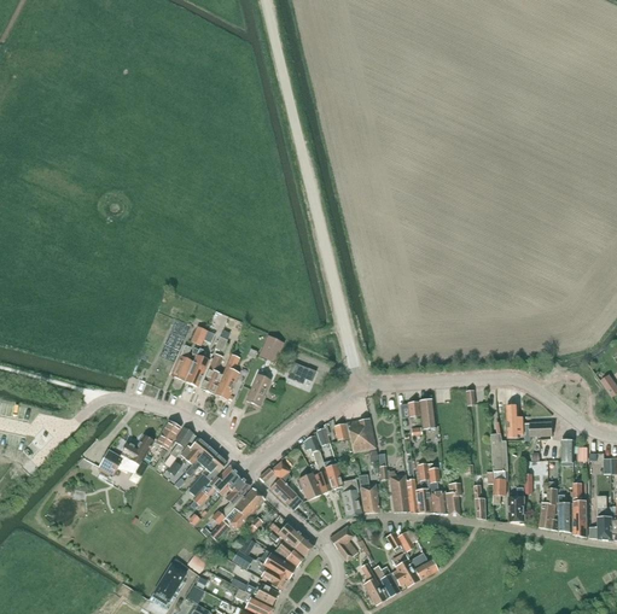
[(202,338),(207,329),(196,325),(190,339),(199,344),(202,338)]
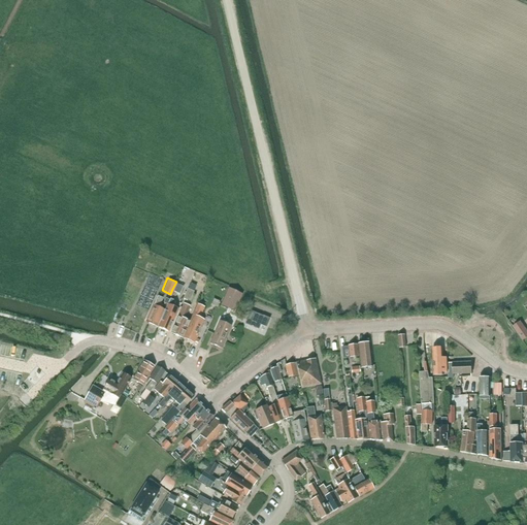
[(190,281),(183,296),(192,300),(194,294),(192,293),(193,289),(195,283),(190,281)]
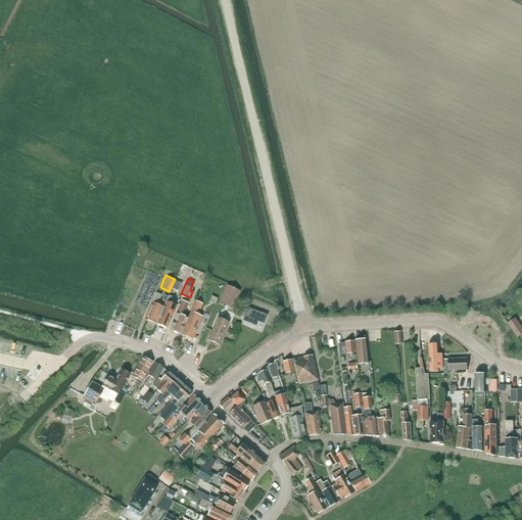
[(181,281),(175,279),(171,286),(177,289),(181,281)]
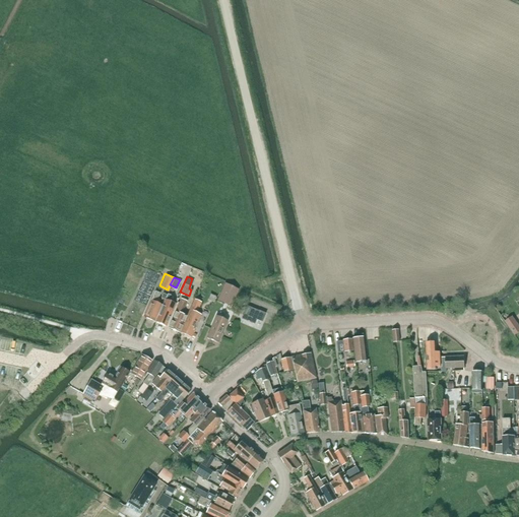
[(224,280),(216,298),(231,304),(239,287),(224,280)]
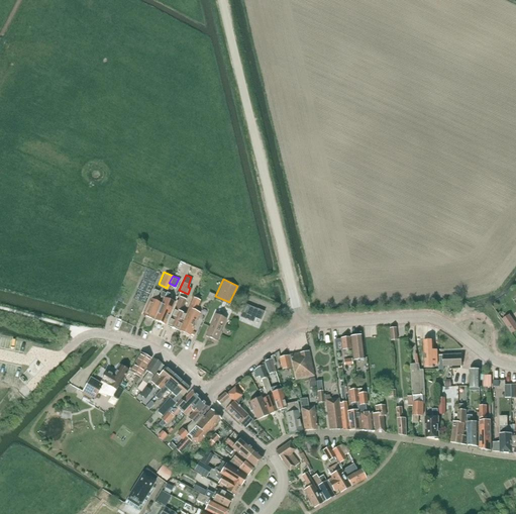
[(153,317),(162,301),(157,299),(159,296),(157,295),(159,290),(153,287),(142,312),(153,317)]
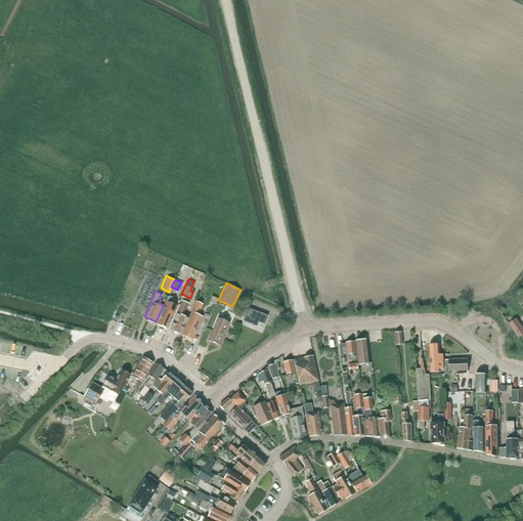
[(166,300),(164,305),(156,321),(167,327),(177,304),(171,301),(173,296),(169,294),(167,297),(166,300)]
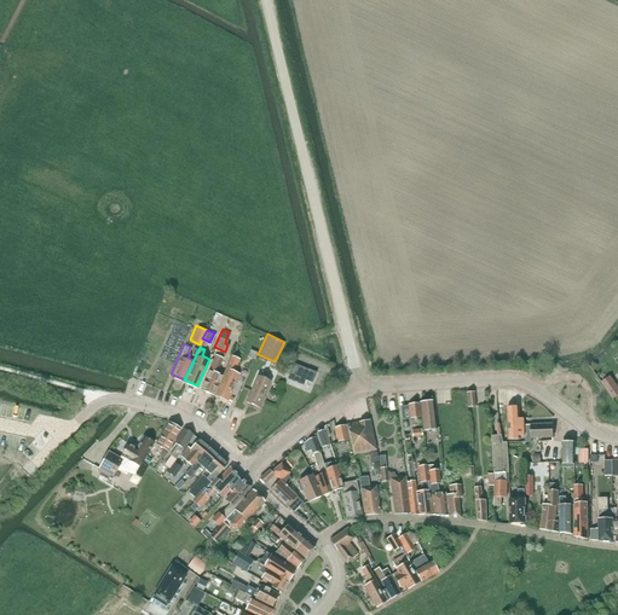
[(214,393),(223,373),(215,370),(219,363),(223,355),(215,353),(201,387),(214,393)]
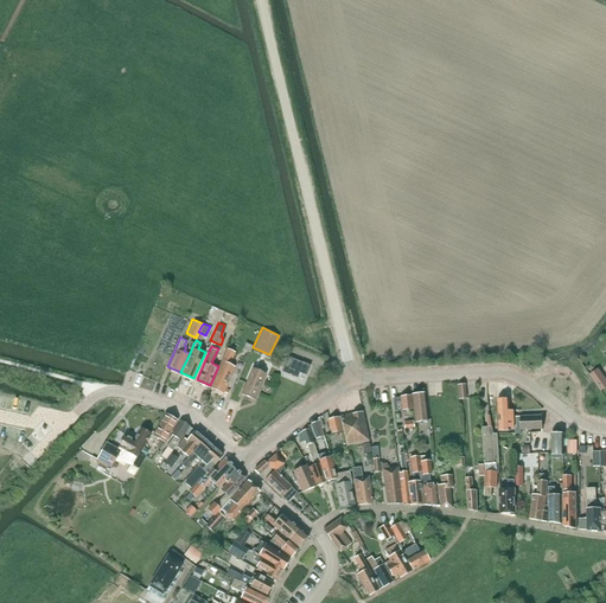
[(223,354),(218,366),(210,385),(223,390),(234,364),(229,361),(235,350),(227,346),(222,354),(223,354)]
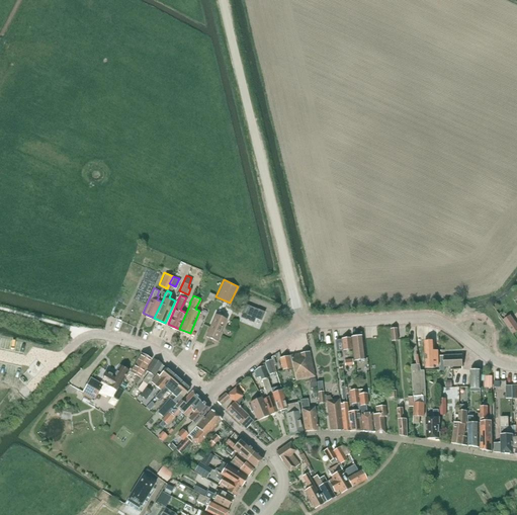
[(257,309),(246,304),(245,305),(244,304),(243,308),(244,308),(241,316),(253,321),(255,316),(260,319),(264,311),(257,309)]
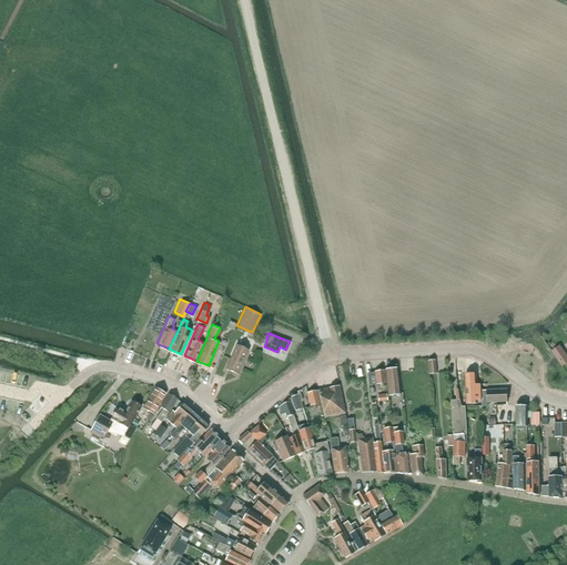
[(235,343),(225,367),(236,372),(247,347),(235,343)]
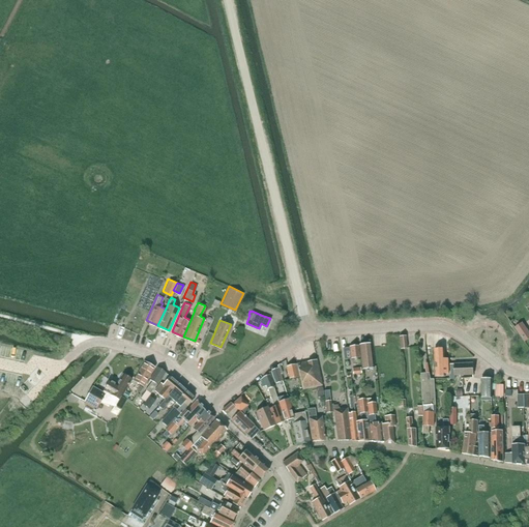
[(528,330),(522,320),(515,325),(516,326),(520,331),(525,339),(528,335),(528,330)]
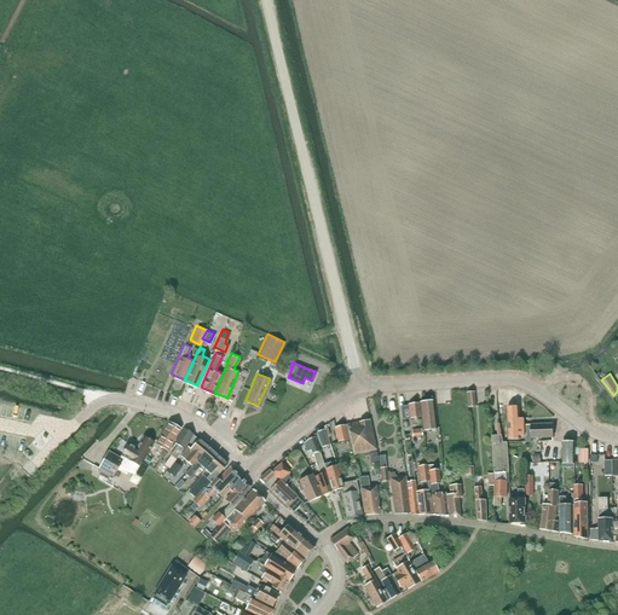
[(432,399),(419,400),(422,429),(435,428),(432,399)]
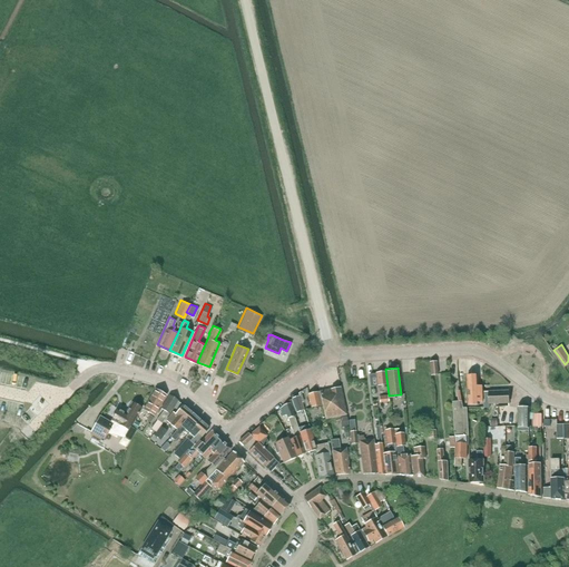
[(384,370),(375,371),(378,384),(386,383),(384,370)]
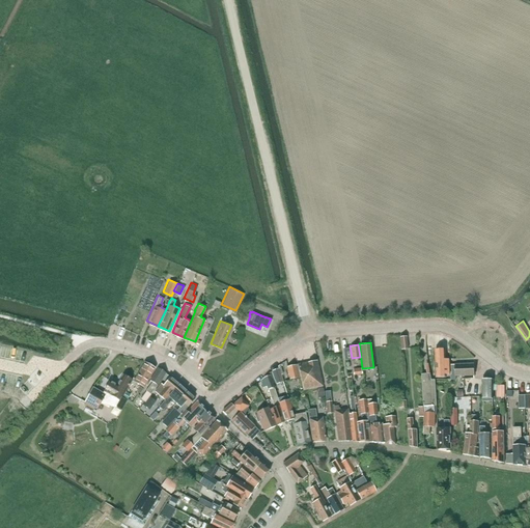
[(444,348),(435,348),(436,374),(445,374),(444,348)]
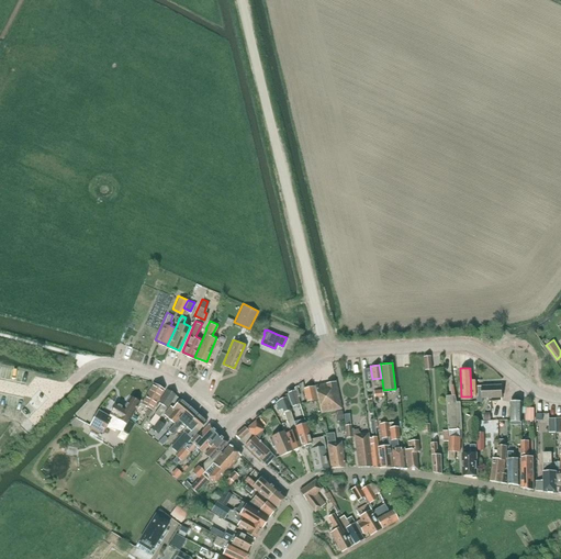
[(315,384),(318,399),(321,412),(341,407),(335,380),(315,384)]
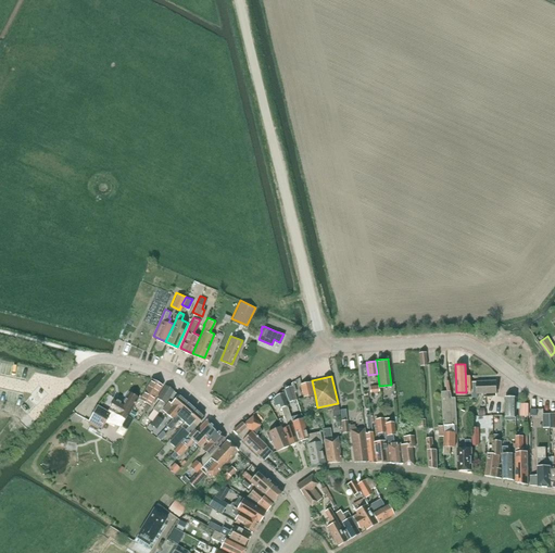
[(151,379),(141,396),(139,399),(151,404),(154,399),(153,398),(161,385),(151,379)]
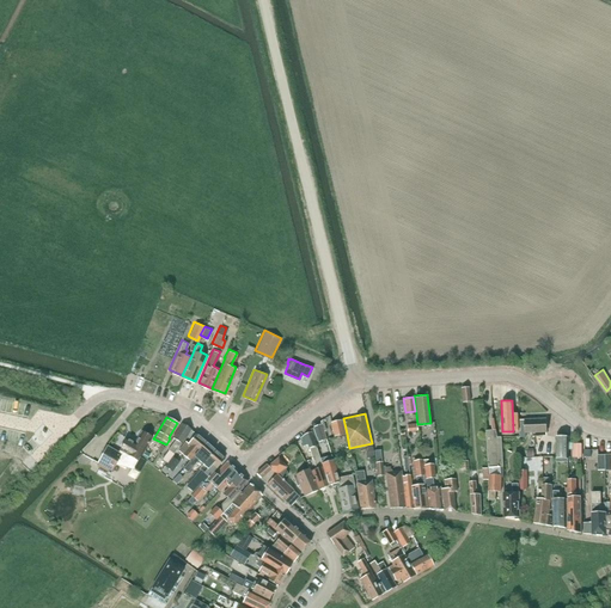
[(545,417),(519,418),(519,431),(525,431),(525,430),(547,430),(545,417)]
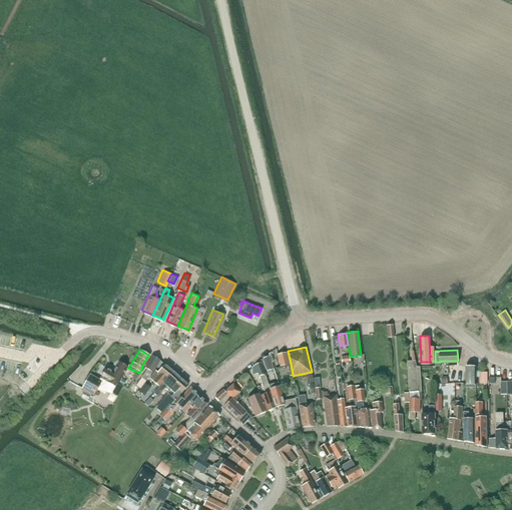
[(291,364),(288,351),(286,351),(277,353),(280,365),(287,363),(288,365),(291,364)]
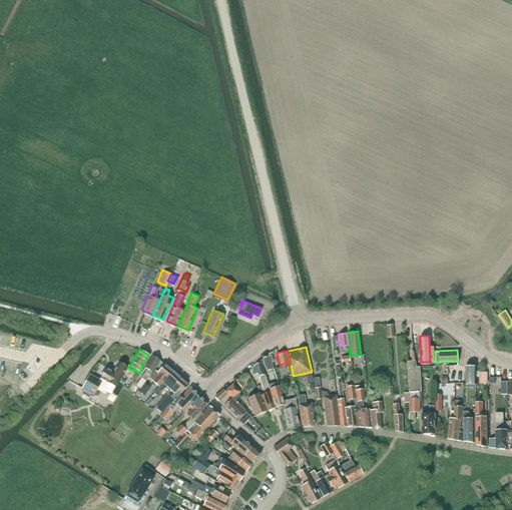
[(263,355),(263,357),(263,358),(265,364),(266,365),(267,368),(273,366),(269,353),(263,355)]
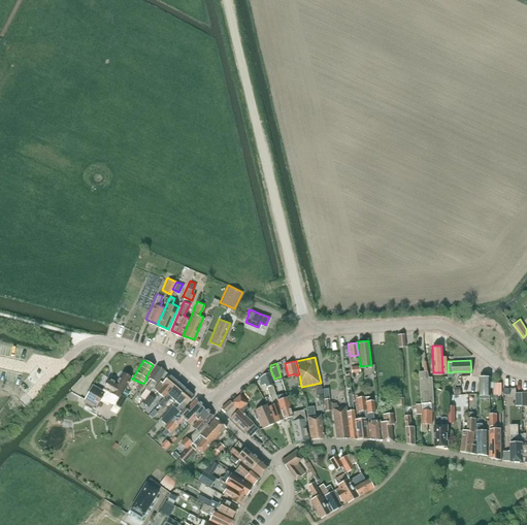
[(156,382),(158,379),(164,369),(157,364),(149,376),(151,378),(139,395),(143,398),(141,400),(142,401),(149,392),(150,390),(149,390),(155,382),(156,382)]
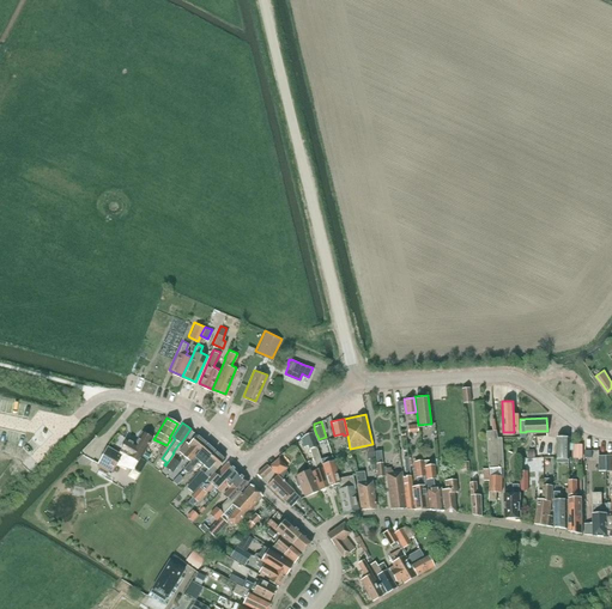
[(486,428),(489,467),(490,467),(504,466),(502,436),(498,436),(496,428),(486,428)]
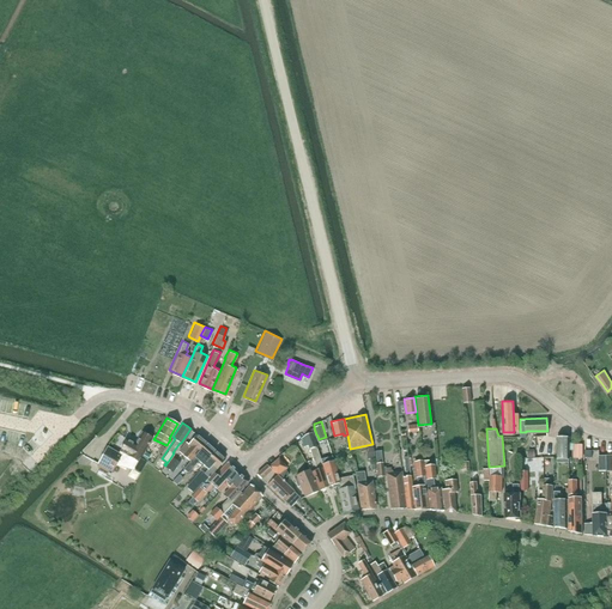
[(328,485),(320,457),(316,445),(316,444),(311,430),(303,433),(308,448),(309,448),(310,451),(308,451),(311,461),(314,460),(316,468),(311,469),(319,488),(328,485)]
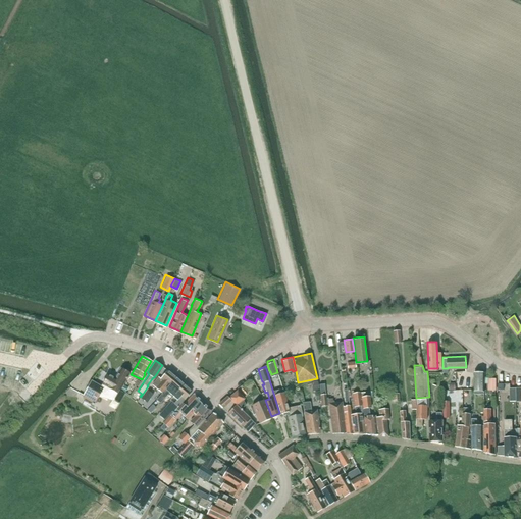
[(103,386),(99,393),(108,398),(109,397),(118,402),(124,392),(119,388),(128,372),(126,371),(127,369),(122,367),(121,368),(120,367),(114,377),(107,373),(100,385),(103,386)]
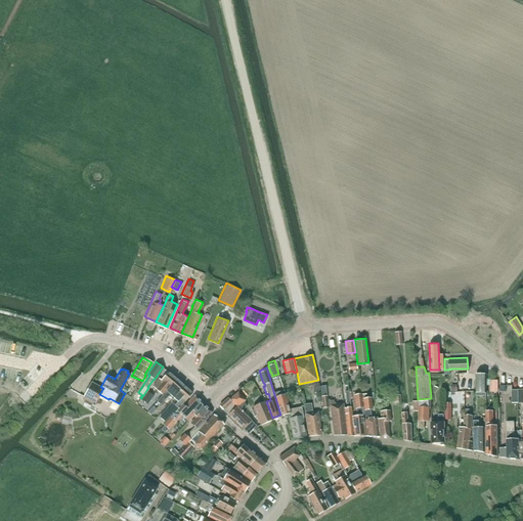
[(161,379),(157,376),(154,380),(155,381),(151,384),(162,393),(161,395),(175,378),(168,371),(161,379)]
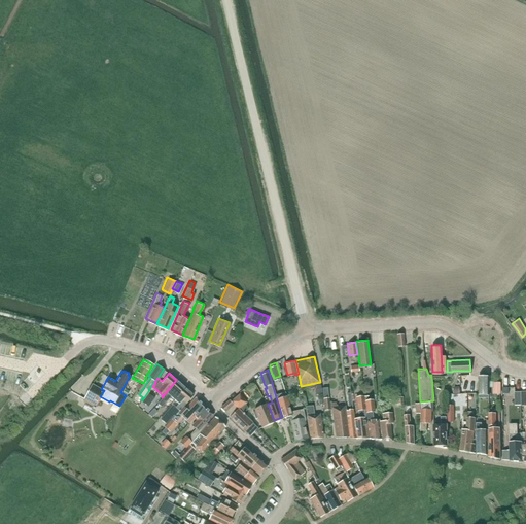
[(488,375),(478,375),(478,391),(488,391),(488,375)]
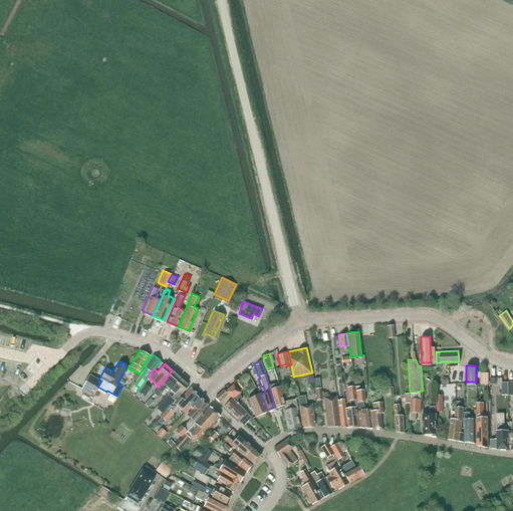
[(180,377),(172,370),(158,388),(155,391),(158,394),(166,386),(170,389),(180,377)]
